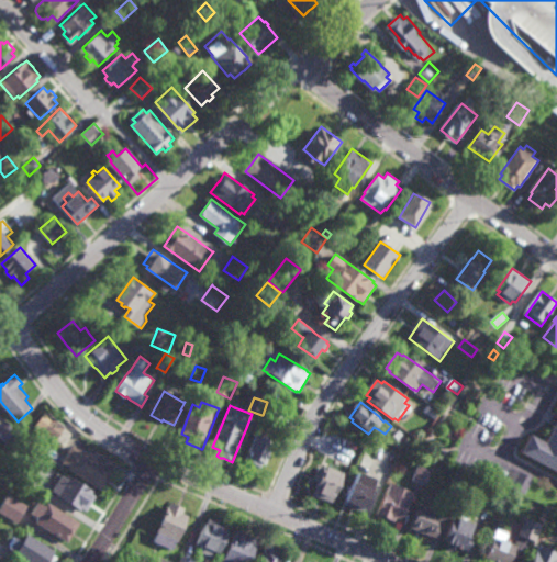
[(437,419),(426,412),(431,405),(442,414),(437,419)]
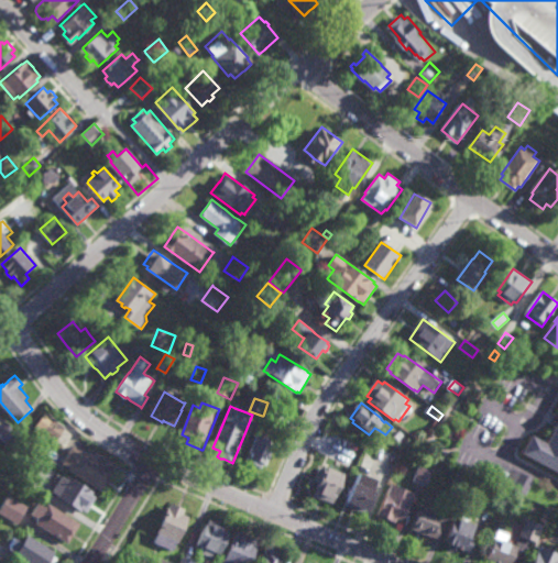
[(279,423),(265,418),(269,408),(282,414),(282,416),(280,422),(279,423)]
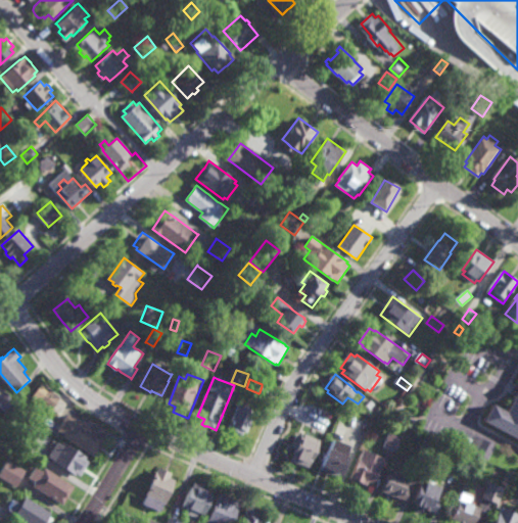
[(53,411),(41,402),(50,388),(62,397),(59,402),(54,410),(53,411)]
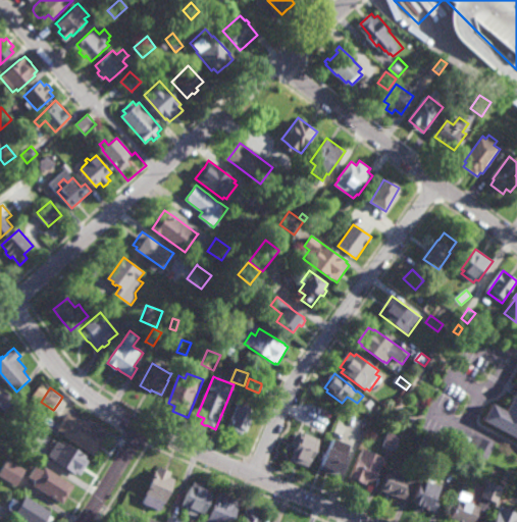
[(516,437),(484,421),(492,408),(505,415),(516,392),(516,437)]
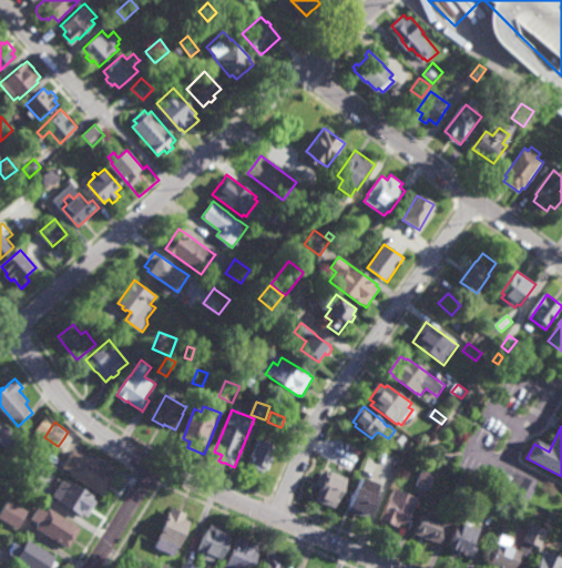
[(14,453),(0,440),(0,439),(10,428),(24,439),(14,453)]
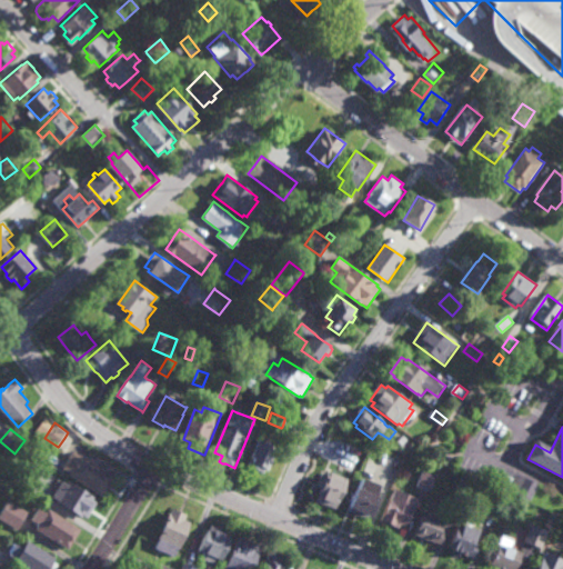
[(269,443),(270,441),(272,442),(273,442),(272,446),(281,449),(272,471),(268,469),(267,472),(260,470),(251,466),(261,440),(269,443)]
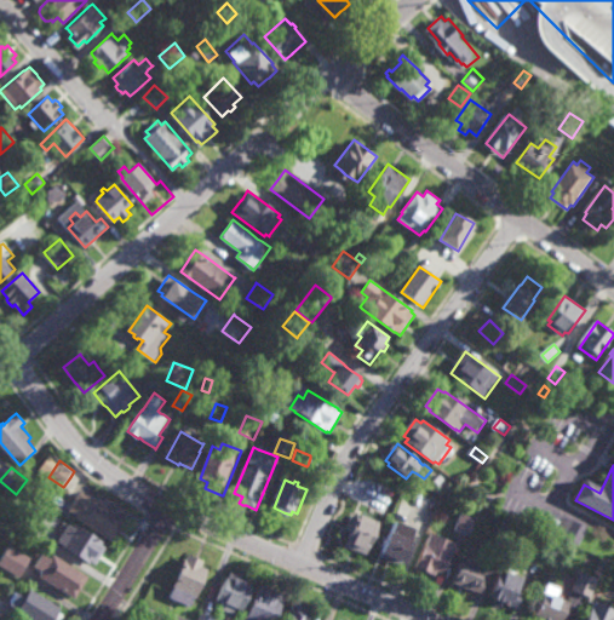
[(457,499),(447,492),(452,482),(463,489),(457,499)]
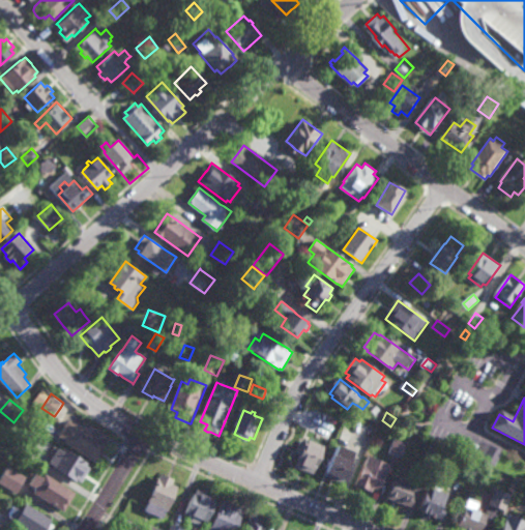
[(78,425),(79,424),(109,444),(96,464),(66,443),(66,442),(59,438),(70,421),(78,425)]
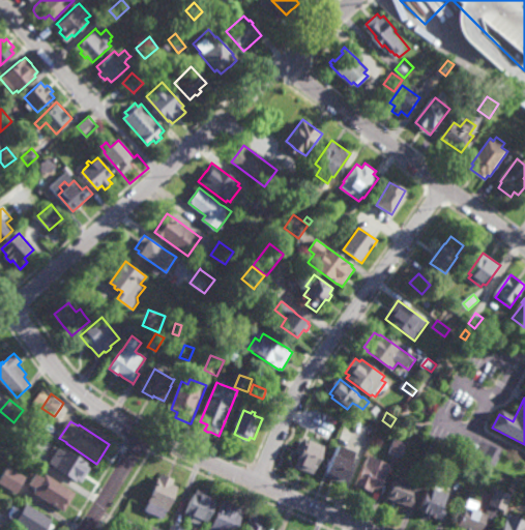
[(402,458),(391,453),(397,439),(407,443),(402,458)]
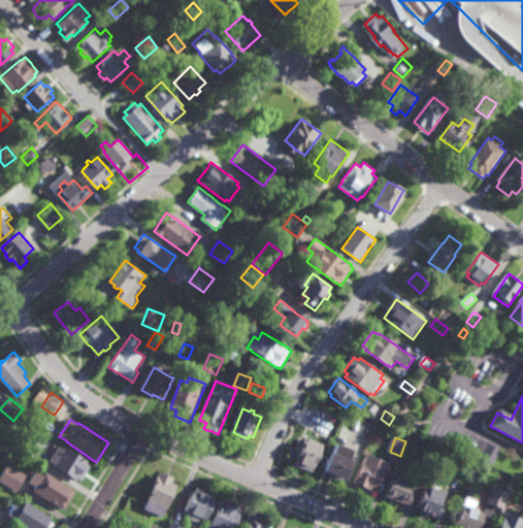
[(480,444),(483,439),(503,451),(495,465),(483,458),(481,461),(460,450),(466,437),(480,444)]
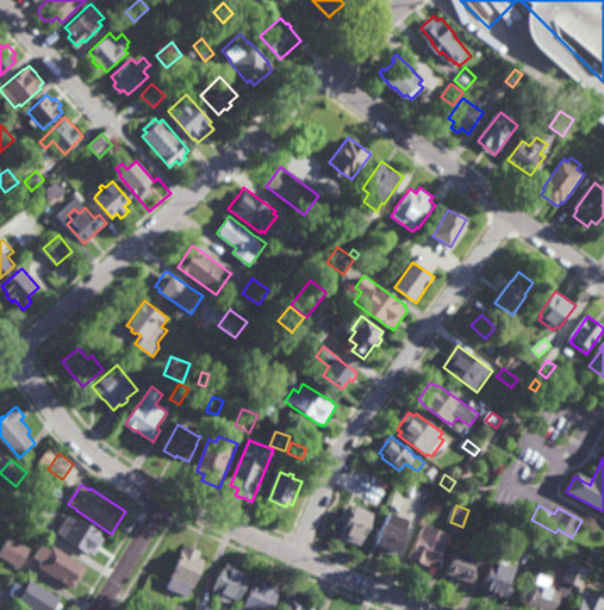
[(375,515),(362,546),(341,537),(352,511),(355,512),(356,508),(375,515)]
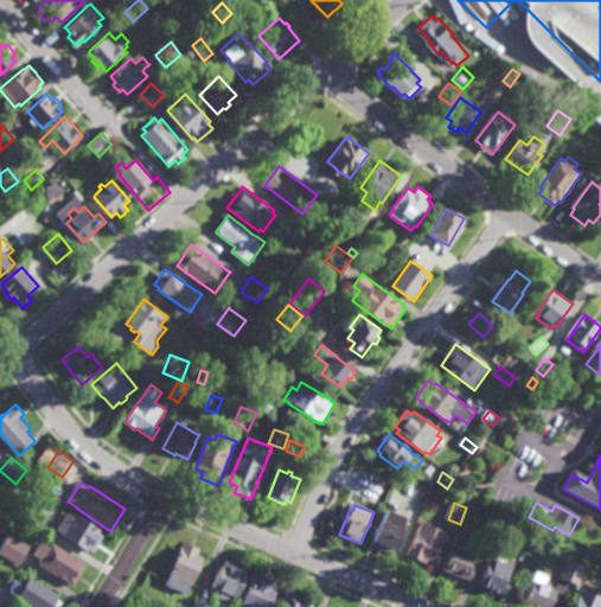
[(502,526),(491,522),(497,508),(507,512),(502,526)]
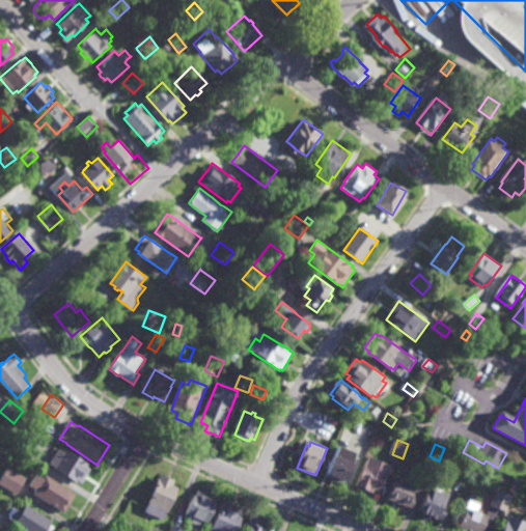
[(353,465),(355,466),(348,484),(327,475),(334,457),(336,457),(340,447),(357,454),(353,465)]
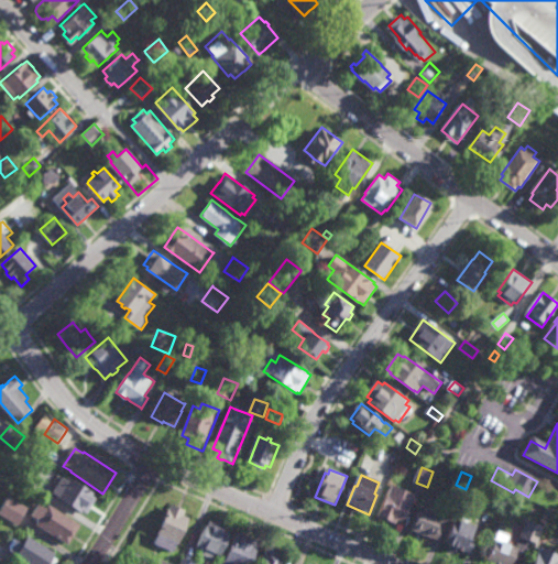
[(68,480),(69,478),(96,495),(94,497),(98,499),(88,516),(84,512),(83,514),(56,499),(58,497),(53,494),(64,477),(68,480)]
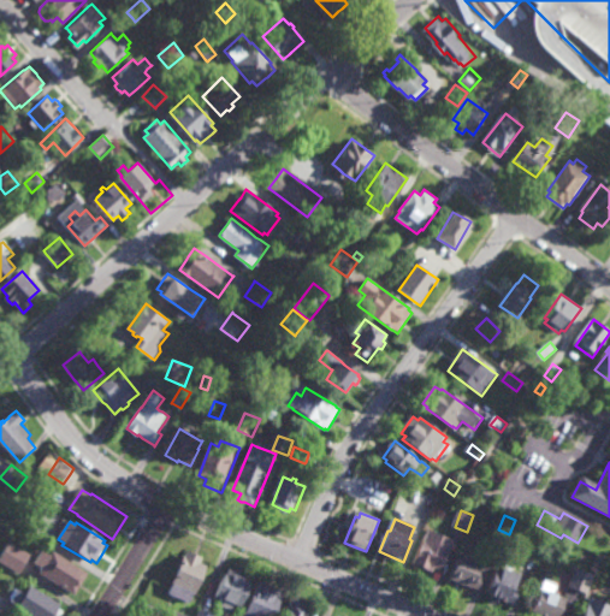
[(443,573),(436,570),(434,572),(416,564),(430,531),(455,542),(443,573)]
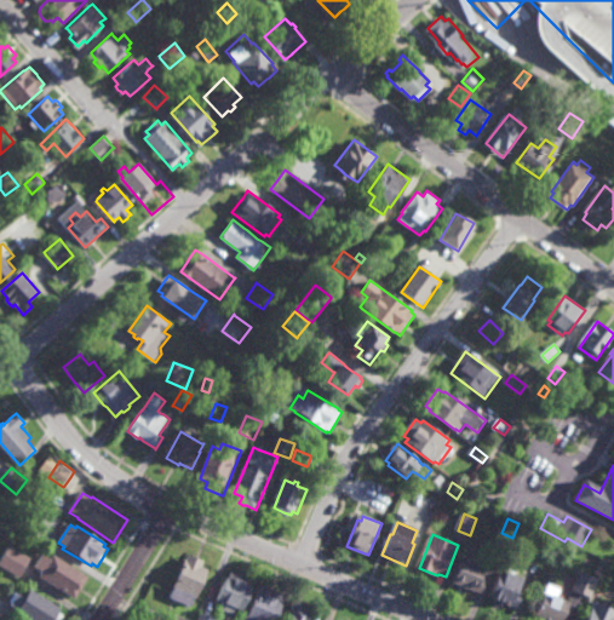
[(547,554),(538,549),(544,534),(554,539),(547,554)]
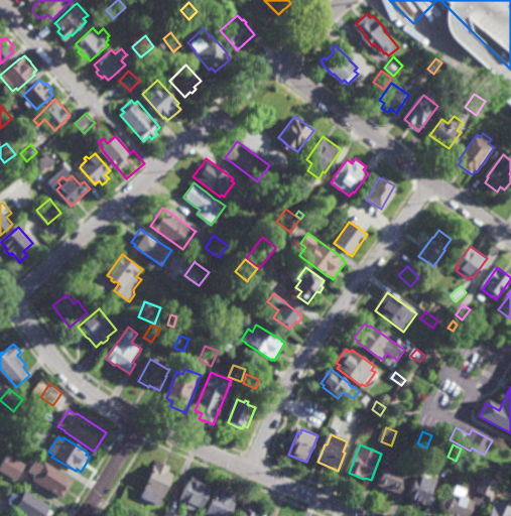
[(18,481),(0,471),(9,455),(27,466),(18,481)]
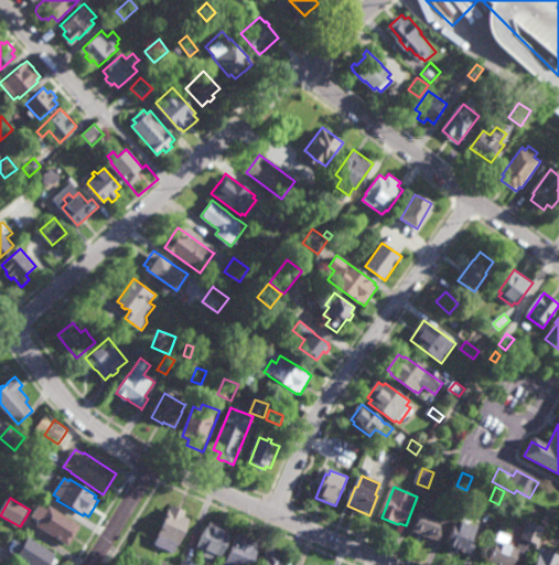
[(441,513),(445,515),(441,529),(445,530),(440,542),(434,540),(434,542),(414,533),(423,509),(429,511),(430,508),(434,510),(437,504),(444,508),(441,513)]
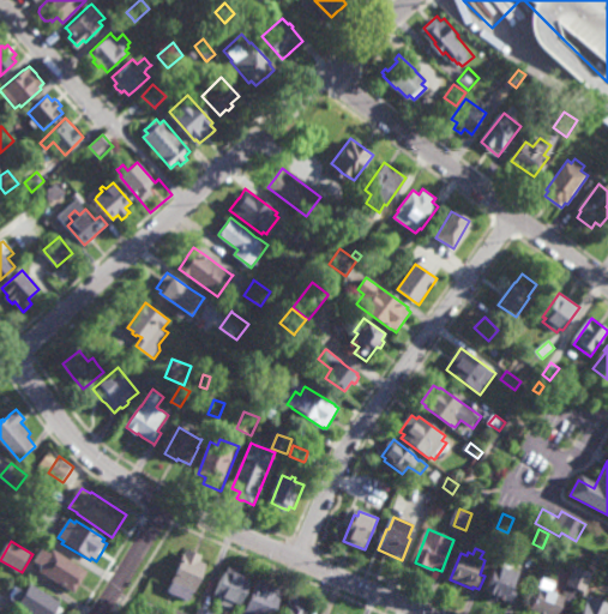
[(52,554),(54,551),(89,572),(76,595),(40,572),(42,567),(35,563),(43,549),(52,554)]
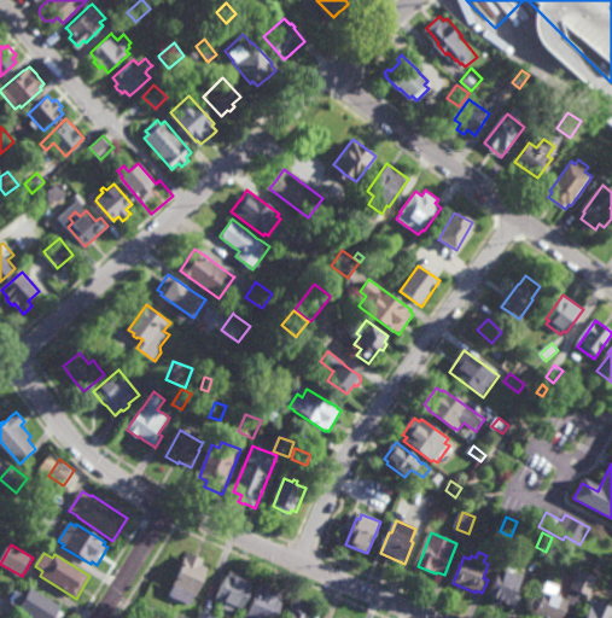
[(197,557),(198,555),(202,558),(202,559),(205,560),(203,566),(209,569),(198,596),(197,595),(192,606),(170,598),(174,589),(173,588),(185,559),(187,560),(190,554),(197,557)]
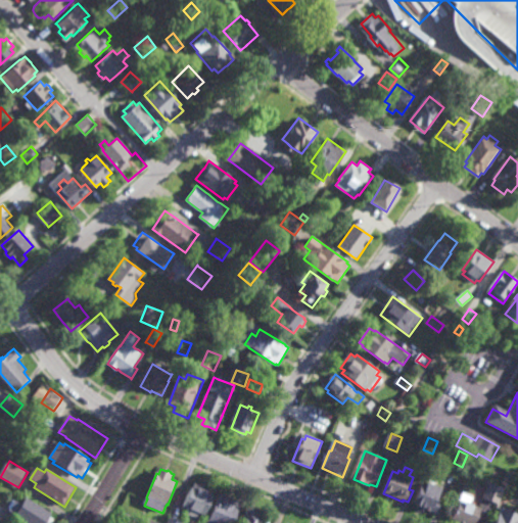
[(507,486),(503,484),(507,474),(511,475),(507,486)]
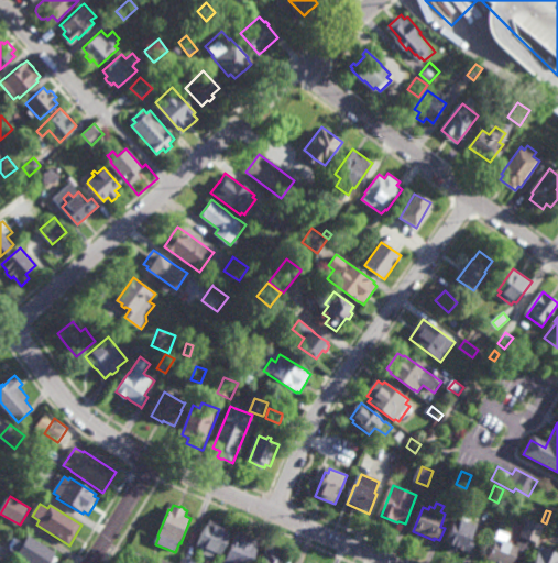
[(461,523),(462,521),(479,528),(473,540),(477,541),(472,553),(467,551),(461,549),(459,552),(451,549),(453,545),(447,543),(456,520),(461,523)]
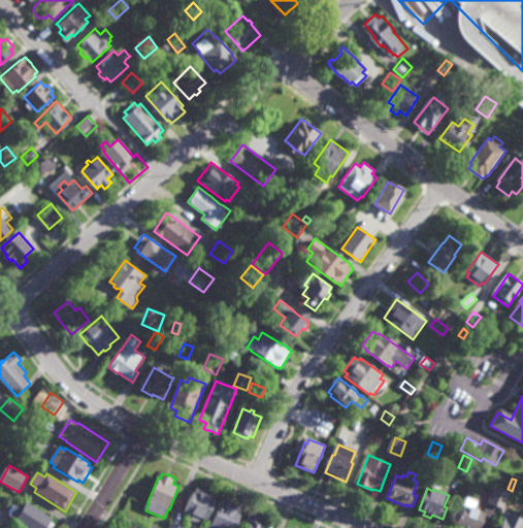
[(501,507),(489,502),(496,488),(508,493),(501,507)]
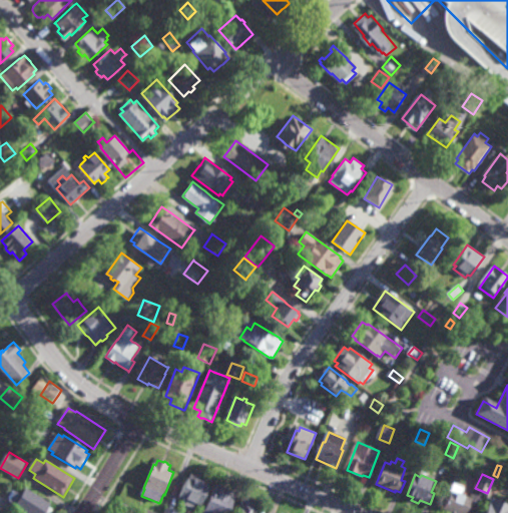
[(210,482),(208,488),(209,488),(201,507),(196,505),(195,509),(185,505),(187,501),(181,498),(188,480),(190,480),(192,475),(210,482)]
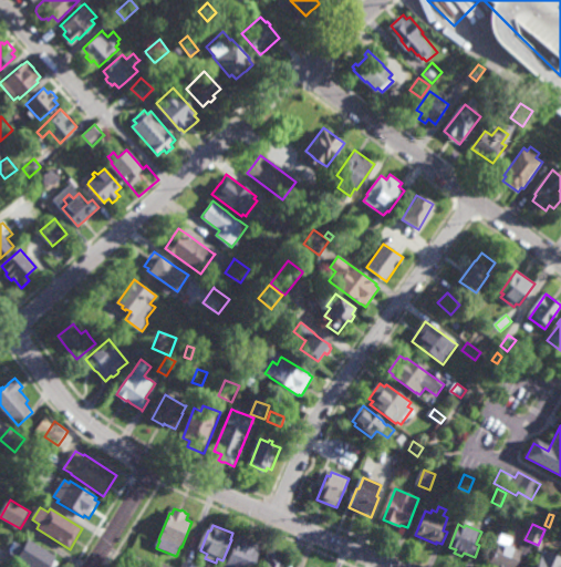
[(255,566),(227,566),(240,535),(263,544),(255,566)]
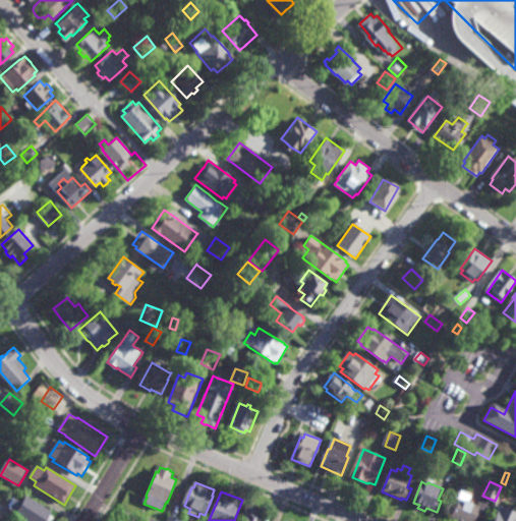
[(471,500),(478,503),(470,520),(465,520),(449,514),(456,495),(461,497),(463,491),(473,496),(471,500)]
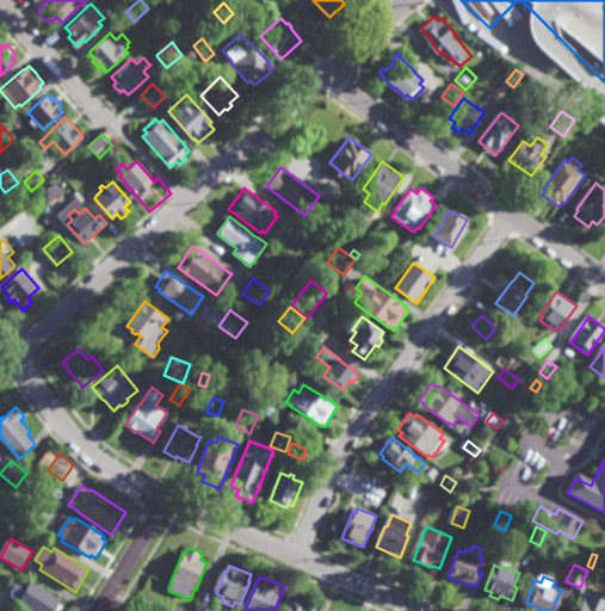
[(62,610),(32,610),(11,598),(19,586),(26,590),(31,582),(61,600),(60,604),(66,606),(62,610)]
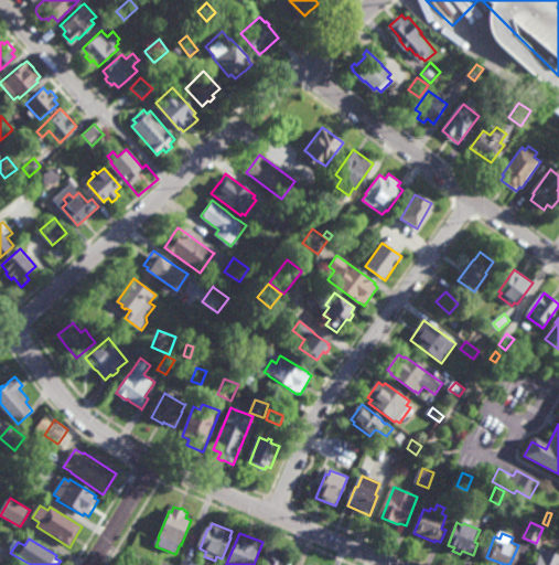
[(556,551),(558,552),(558,560),(556,564),(530,564),(538,548),(539,548),(540,545),(548,548),(549,545),(557,548),(556,551)]
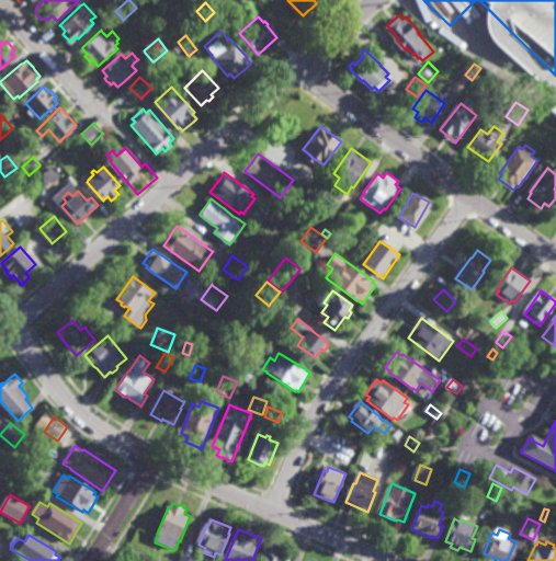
[(275,549),(286,553),(283,560),(260,560),(265,550),(267,551),(269,546),(272,547),(273,546),(276,547),(275,549)]
